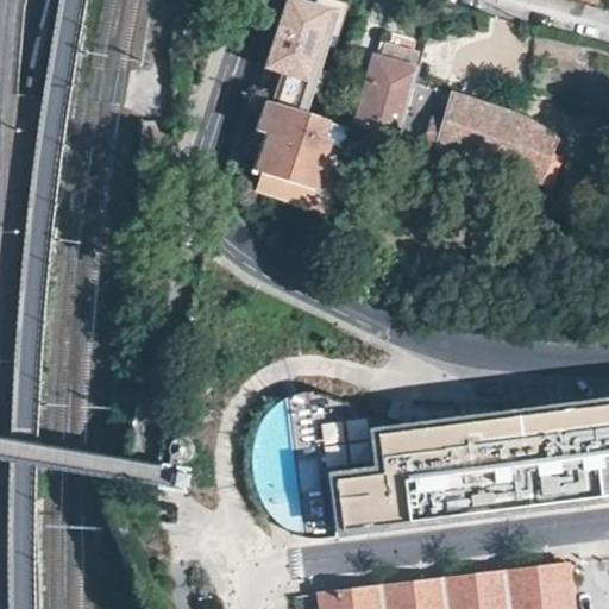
[(330,13),(289,1),(265,76),(307,89),(330,13)]
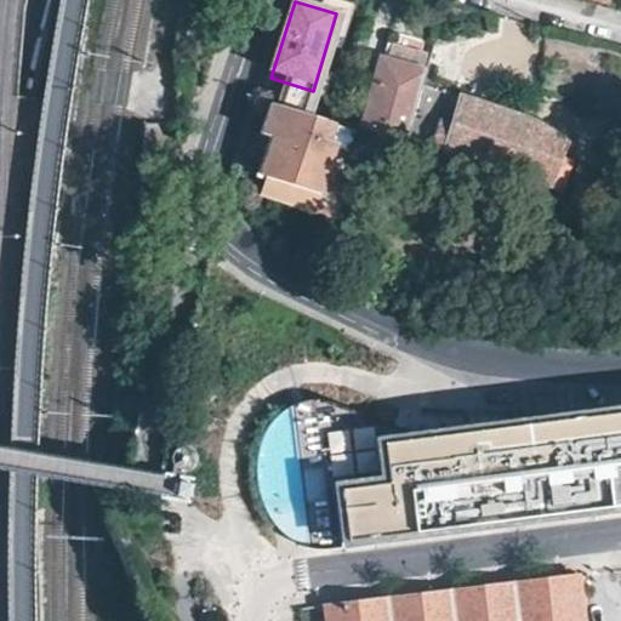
[(388,40),(383,55),(419,66),(422,50),(388,40)]
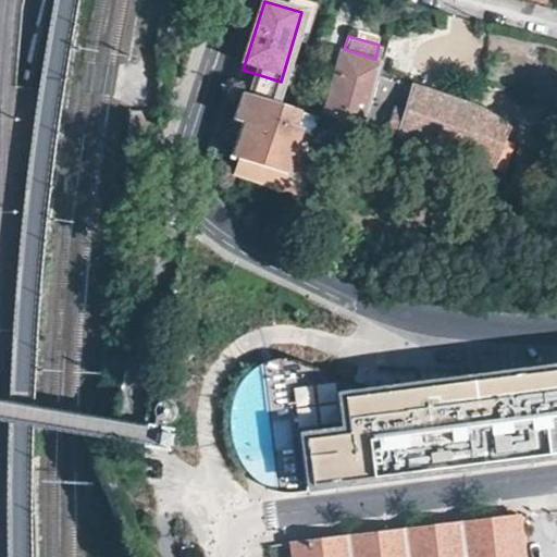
[(380,61),(375,59),(344,49),(339,48),(332,72),(334,73),(323,111),(339,116),(337,125),(358,133),(361,122),(376,71),(380,61)]
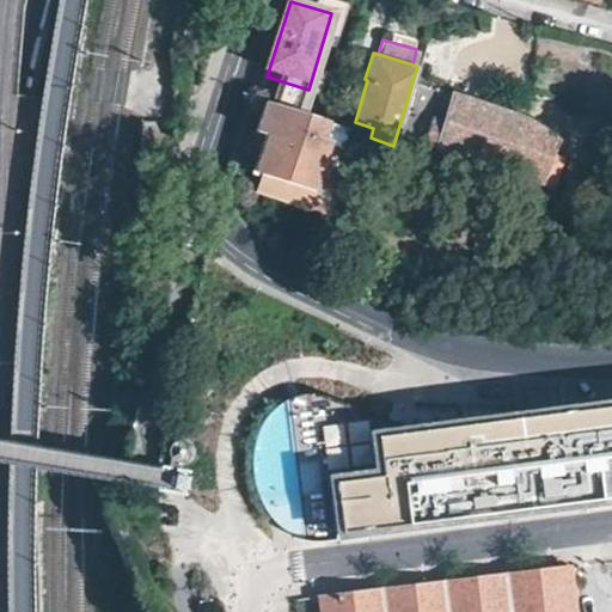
[(495,103),(414,78),(397,134),(404,138),(396,166),(466,188),(473,166),(476,160),(495,103)]
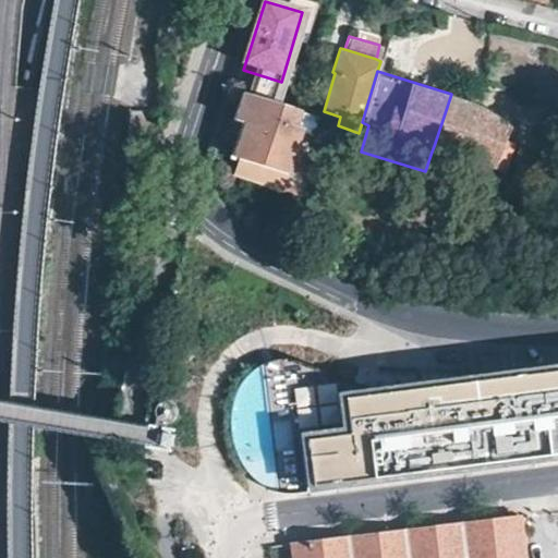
[(301,110),(243,92),(235,117),(244,121),(232,158),(238,160),(234,176),(282,191),(288,176),(290,176),(298,152),(291,148),(295,135),(326,145),(334,121),(301,110)]
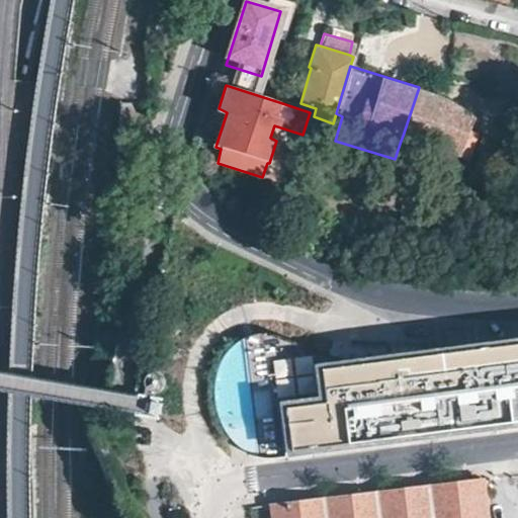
[(443,95),(419,87),(403,136),(466,156),(475,133),(468,130),(471,116),(443,95)]
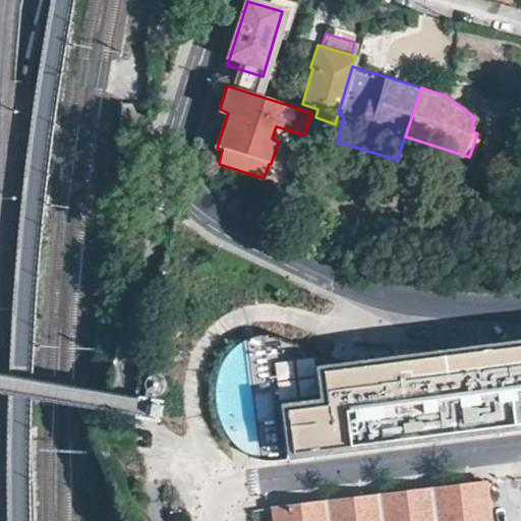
[(520,343),(461,351),(349,364),(314,350),(287,340),(272,336),(258,336),(245,339),(239,342),(230,350),(224,358),(219,368),(216,381),(214,393),(216,406),(218,417),(223,430),(233,444),(242,452),(258,462),(288,457),(520,427),(520,343)]
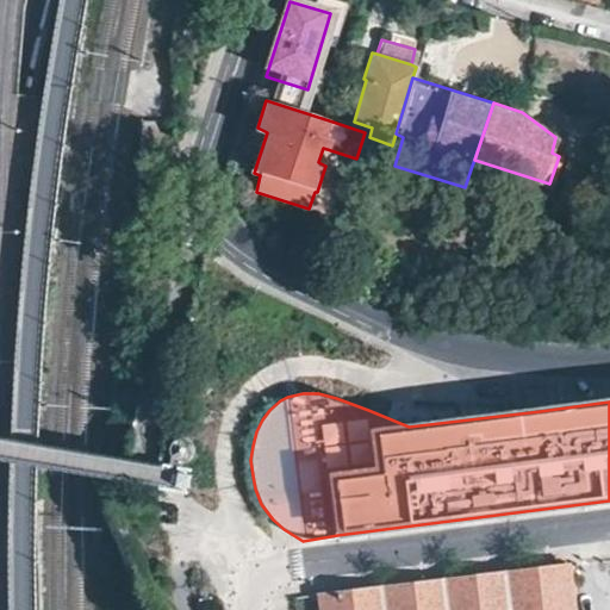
[(572,609),(567,565),(506,572),(448,579),(384,586),(321,595),(322,609),(572,609)]
